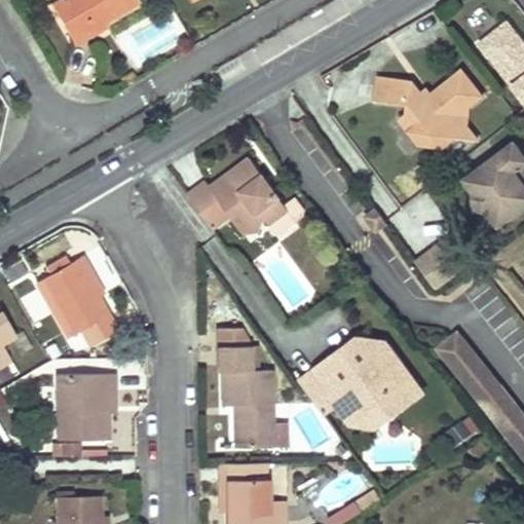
[(103,22),(120,11),(137,1),(136,0),(57,0),(49,4),(73,45),(106,27),(103,22)]
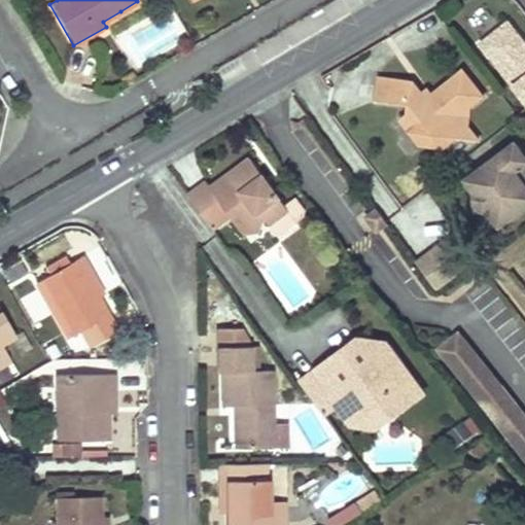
[(476,45),(524,107),(524,106),(524,50),(502,24),(476,45)]
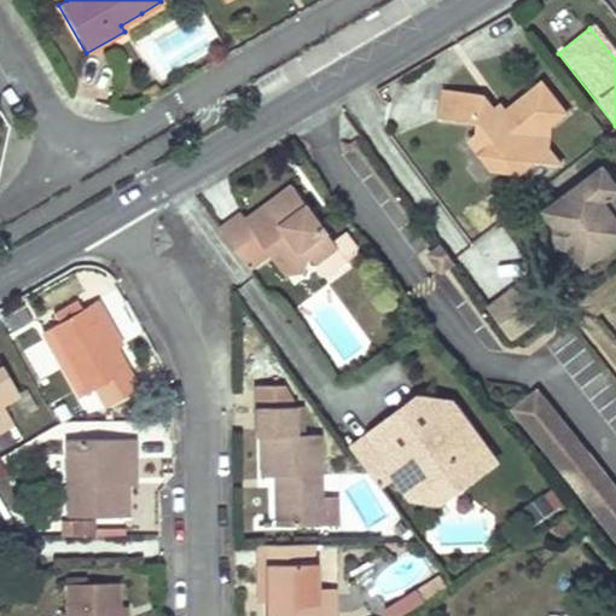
[(547,127),(562,116),(536,85),(504,111),(494,120),(486,110),(477,99),(465,98),(524,172),(533,164),(556,168),(545,156),(532,140),(547,127)]
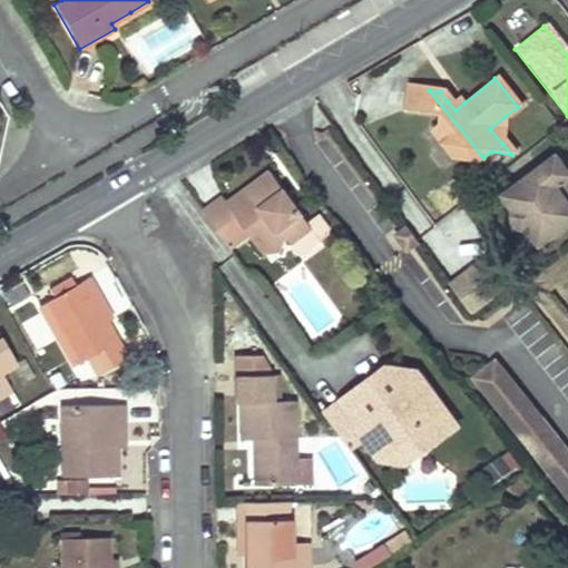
[(429,90),(417,89),(415,110),(439,113),(453,133),(450,154),(458,162),(475,164),(483,158),(429,90)]
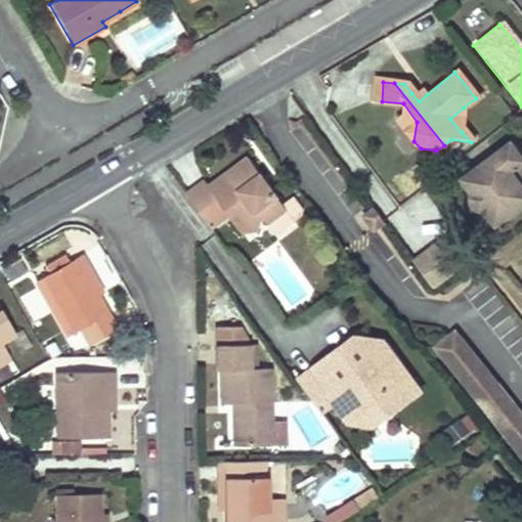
[(421,86),(411,93),(419,101),(427,94),(421,86)]
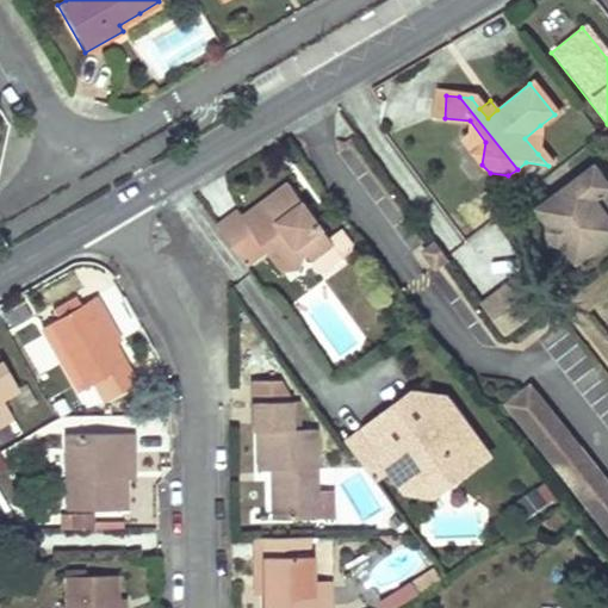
[(467,140),(458,148),(481,173),(490,173),(482,165),(485,142),(470,121),(467,140)]
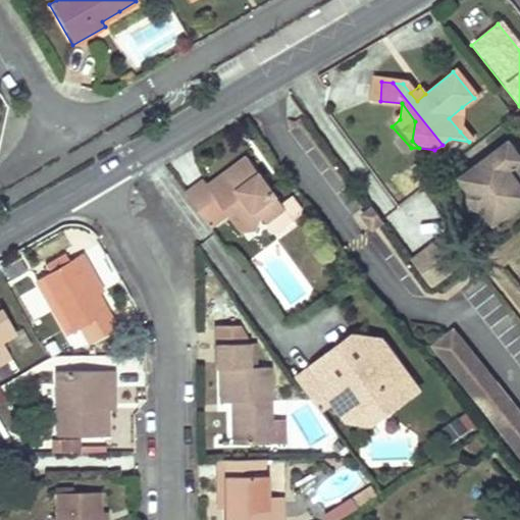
[(462,107),(449,118),(460,132),(462,107)]
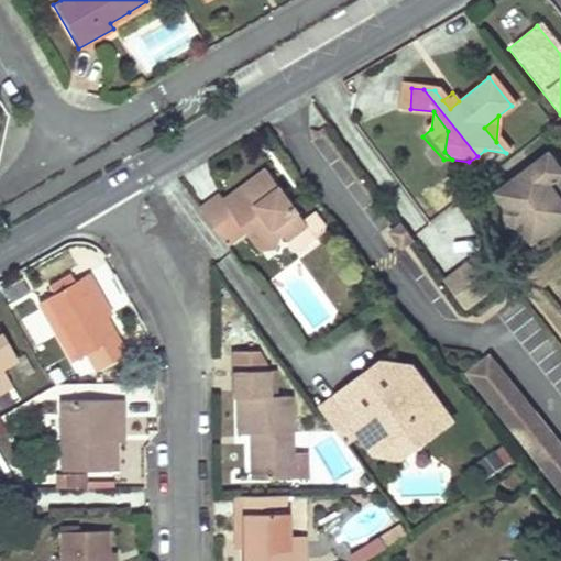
[(546,156),(494,196),(506,211),(512,206),(519,207),(526,215),(525,222),(518,228),(530,243),(560,219),(560,189),(553,179),(560,175),(546,156)]
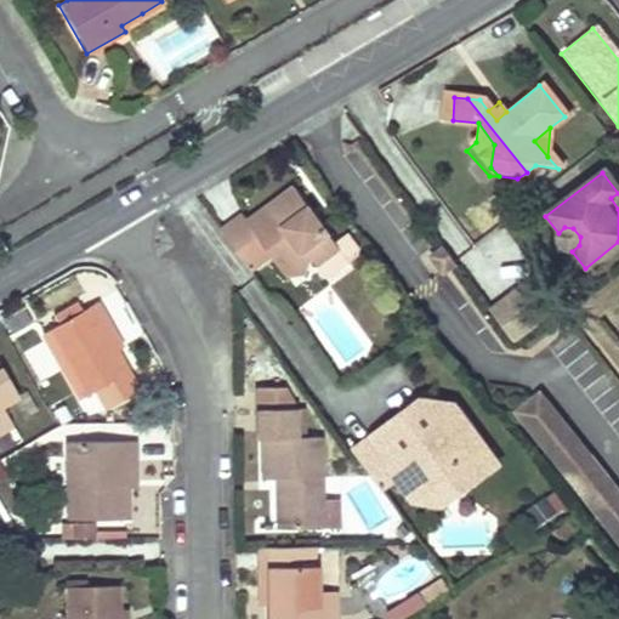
[(244,216),(221,233),(249,271),(273,250),(284,263),(305,249),(317,266),(341,249),(294,187),(248,220),(244,216)]
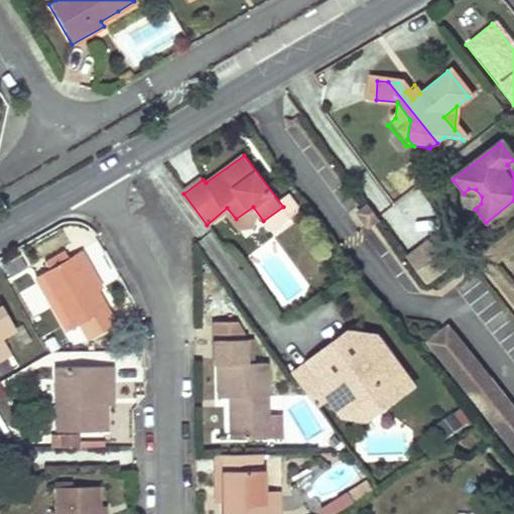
[(476,189),(469,188),(464,194),(463,201),(469,208),(475,209),(481,204),(482,197),(476,189)]
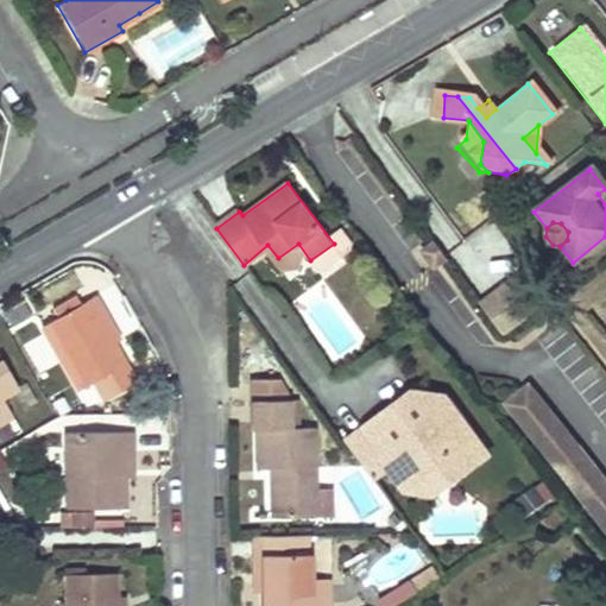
[(284,264),(300,270),(310,260),(298,244),(278,258),(284,264)]
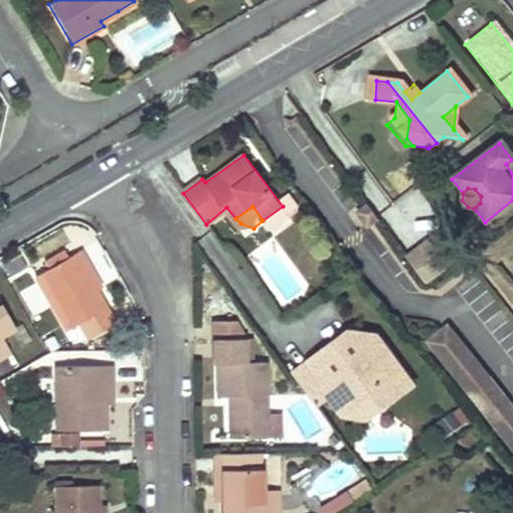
[(447,270),(428,244),(401,265),(421,290),(447,270)]
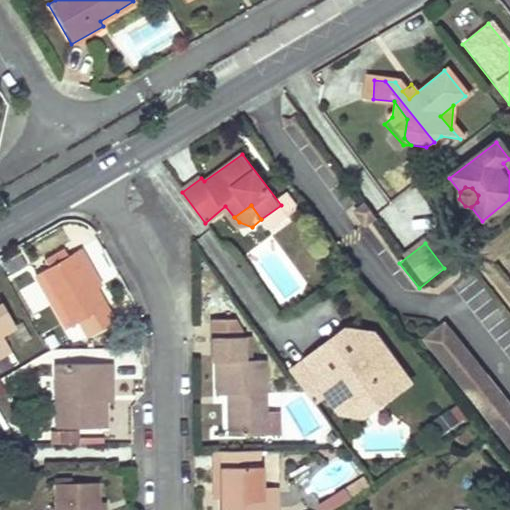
[(84,268),(90,264),(81,247),(37,272),(70,330),(107,309),(96,289),(84,268)]
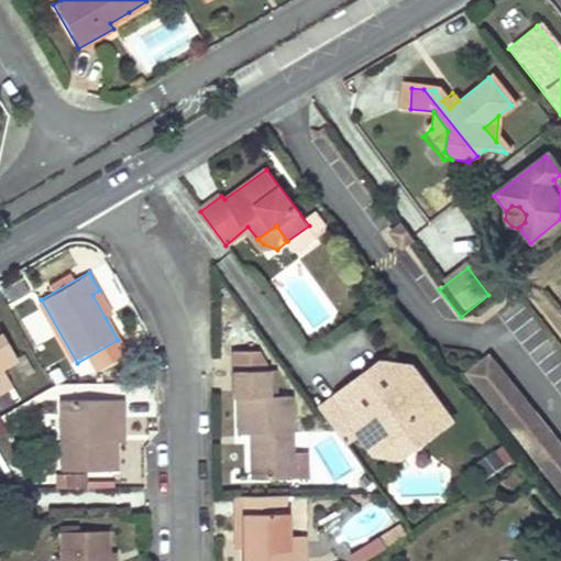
[(92,295),(106,318),(112,314),(99,290),(92,295)]
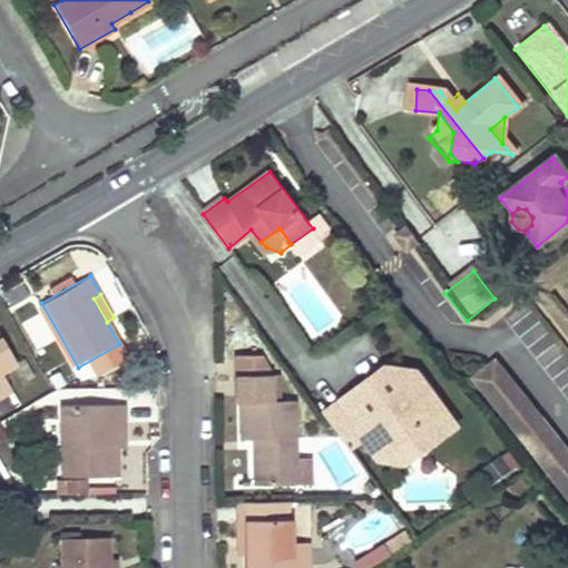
[(17,362),(9,346),(0,332),(0,395),(12,389),(2,371),(17,362)]
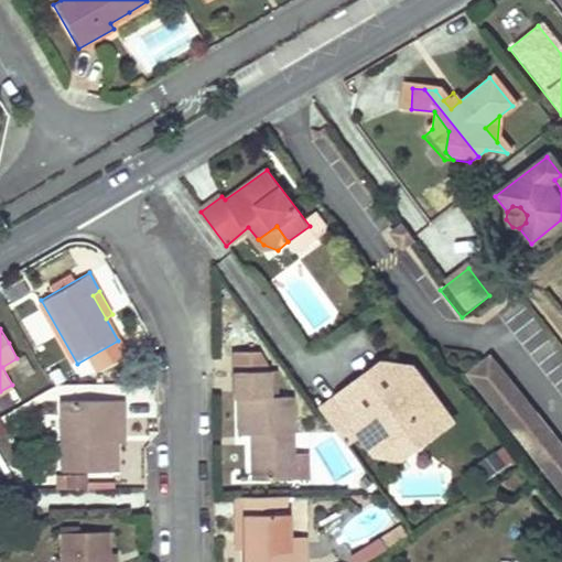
[(257,353),(236,353),(236,371),(271,371),(257,353)]
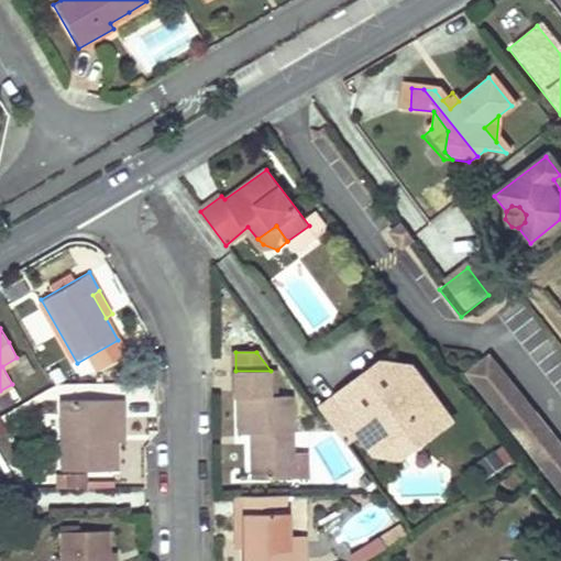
[(560,446),(487,352),(463,372),(560,495),(560,446)]
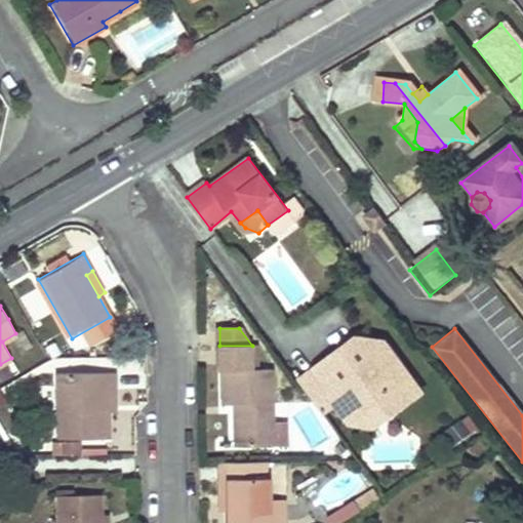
[(358,337),(297,380),(322,414),(335,404),(343,414),(351,408),(356,413),(372,416),(387,406),(393,415),(423,394),(386,343),(358,337)]
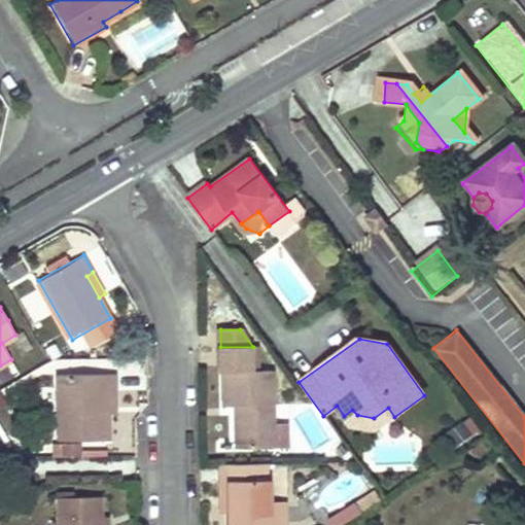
[(237,447),(255,447),(275,448),(275,424),(275,372),(253,372),(253,347),(220,347),(219,374),(225,374),(224,407),(237,407),(237,447)]
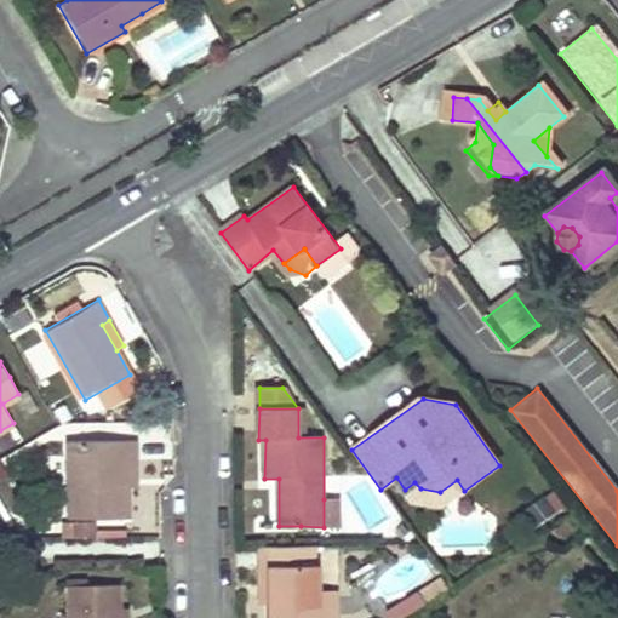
[(127,516),(129,484),(122,484),(124,458),(137,458),(137,440),(69,439),(68,515),(127,516)]
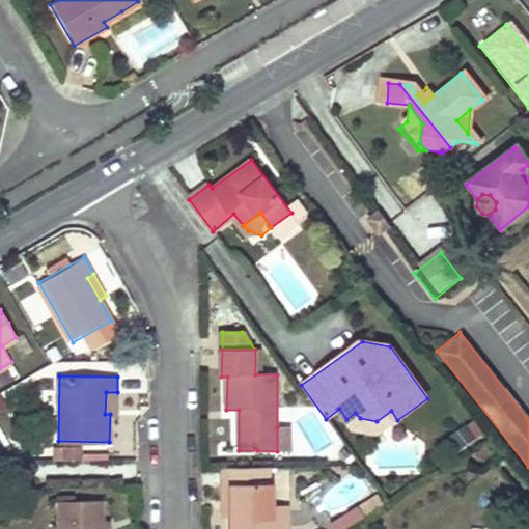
[(110,414),(117,414),(117,392),(106,392),(105,414),(110,414)]
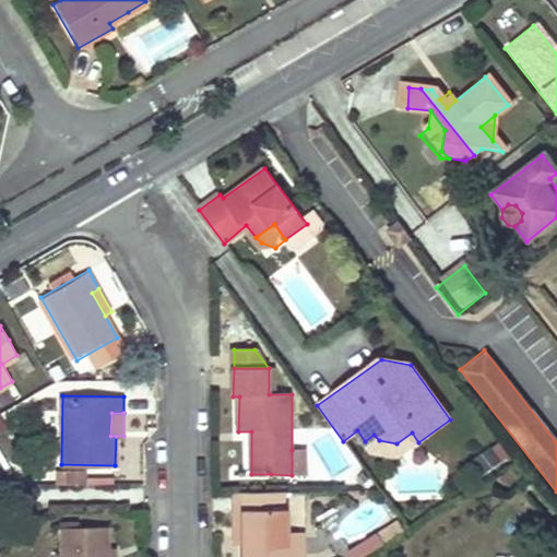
[(372,451),(400,455),(418,442),(412,433),(396,443),(379,440),(374,435),(365,441),(372,451)]
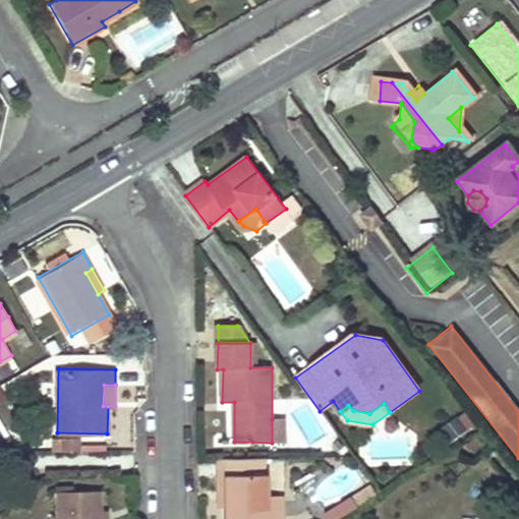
[(282,419),(272,419),(272,443),(282,443),(282,419)]
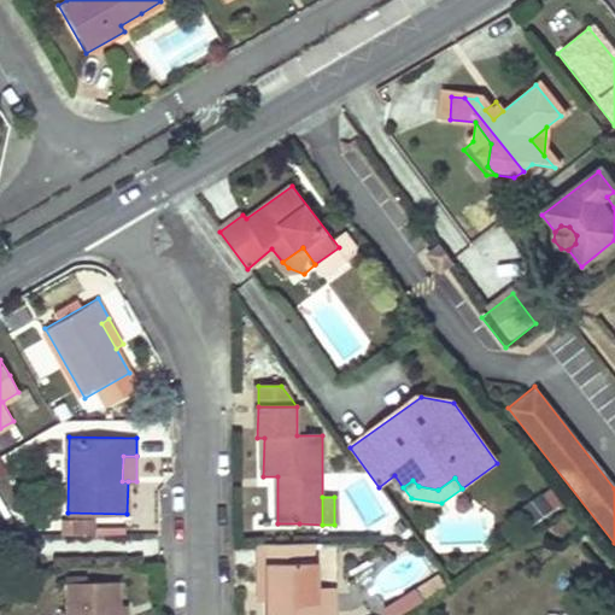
[(310,614),(311,605),(311,595),(311,564),(296,564),(296,545),(256,546),(256,566),(264,566),(264,605),(264,614),(310,614)]
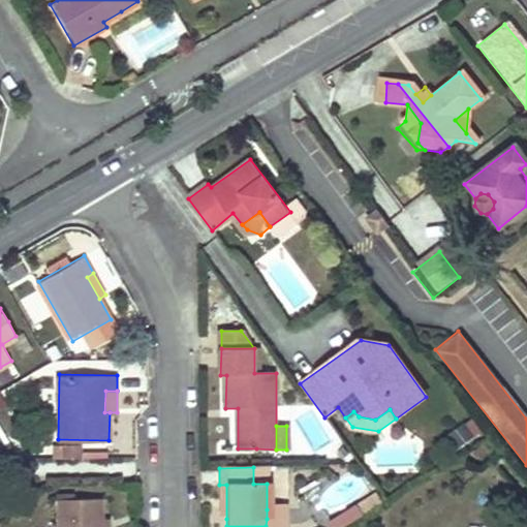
[(253,484),(267,484),(267,467),(253,467),(253,484)]
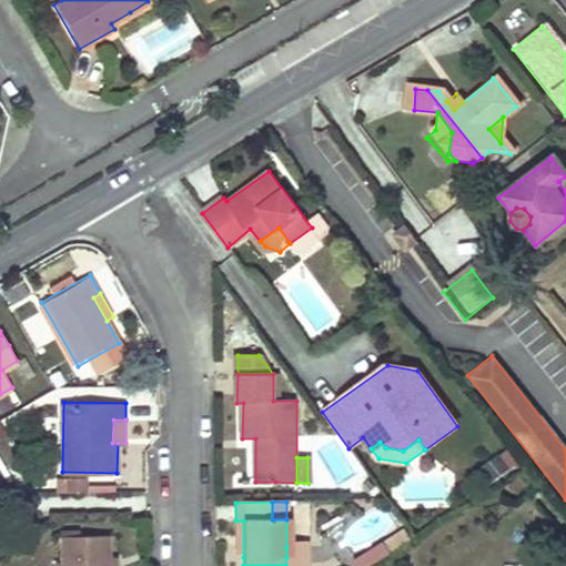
[(381,545),(387,556),(411,542),(403,531),(381,545)]
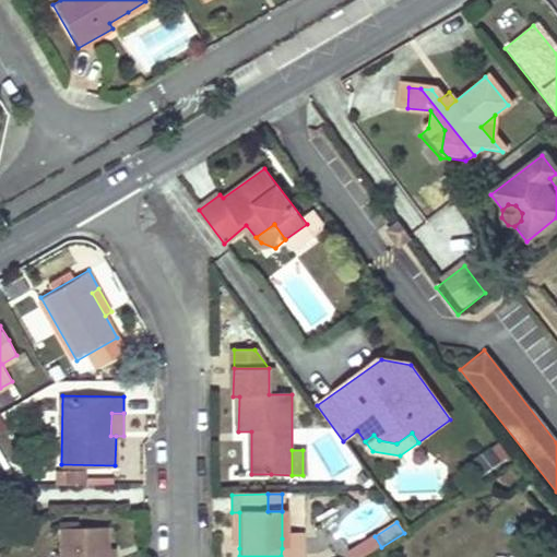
[(109,556),(109,547),(109,525),(60,525),(59,556),(109,556)]
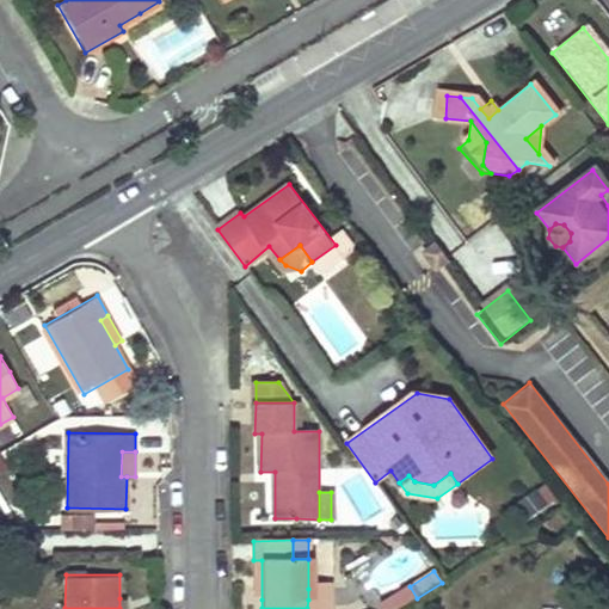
[(323,608),(324,589),(308,589),(308,600),(307,608),(323,608)]
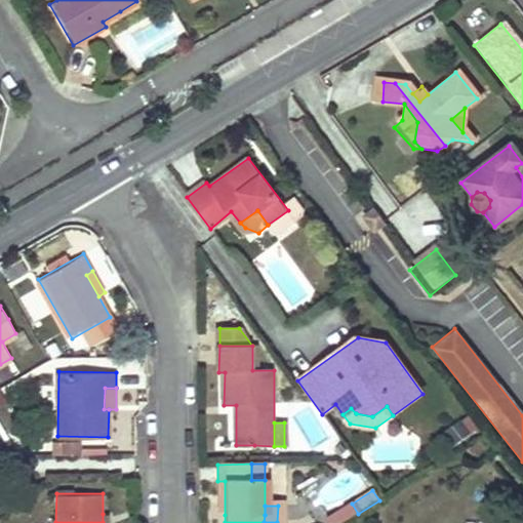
All buildings are outlined.
